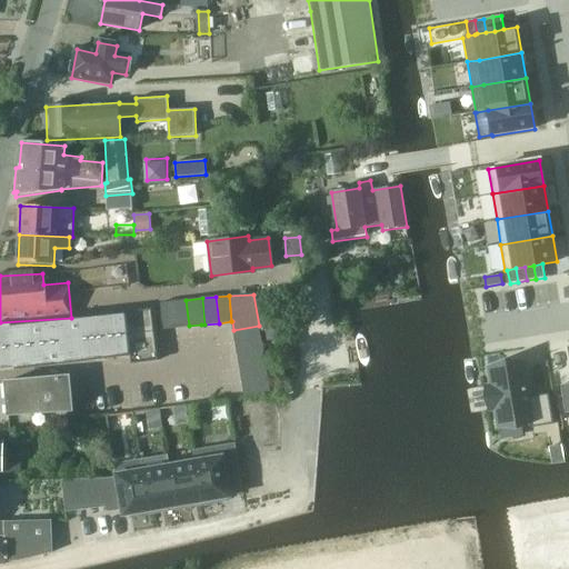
[(186,300),(173,301),(176,328),(189,326),(186,300)]
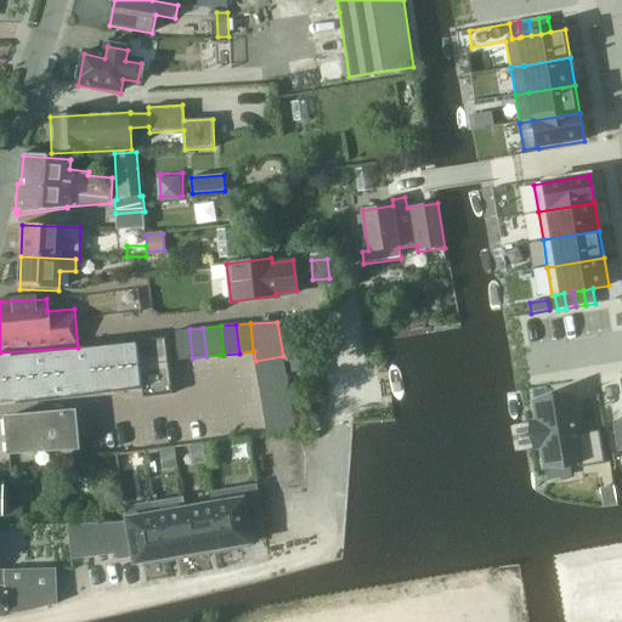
[(190,329),(175,332),(179,360),(192,358),(190,329)]
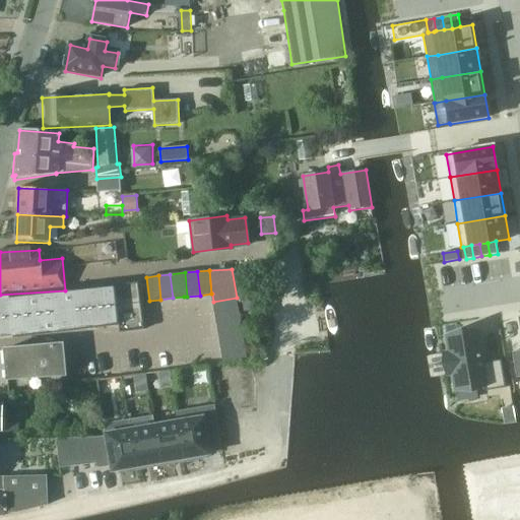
[(0,300),(0,341),(120,326),(128,325),(129,332),(147,329),(140,282),(131,283),(113,285),(0,300)]
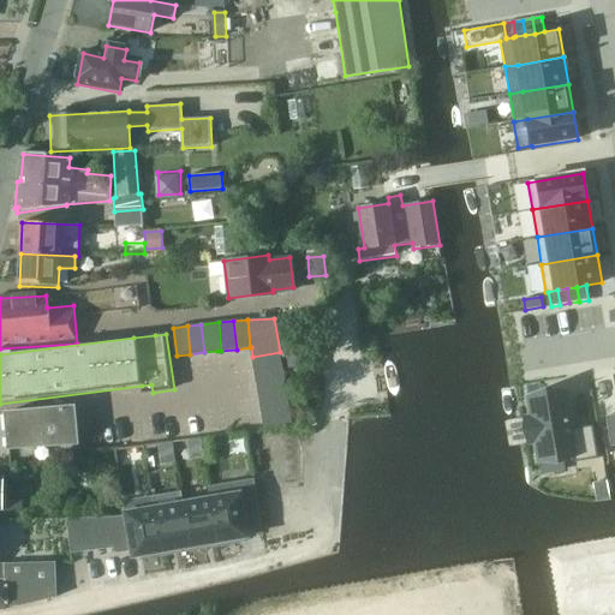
[(280,352),(252,357),(255,371),(282,366),(280,352)]
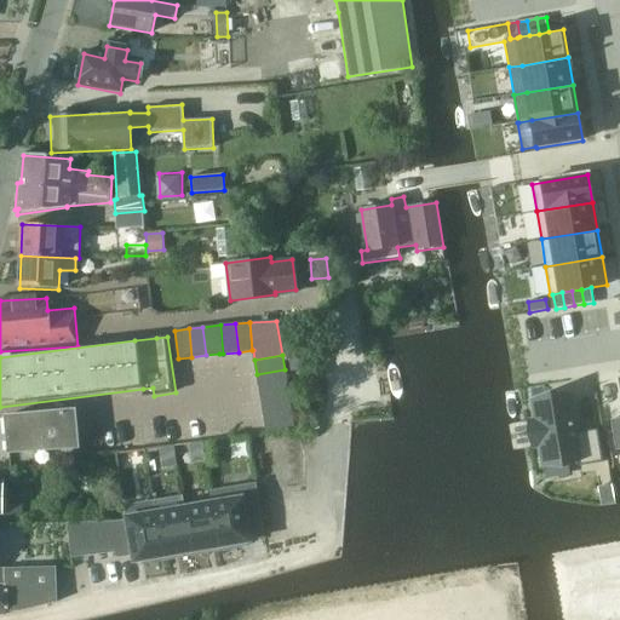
[(304,361),(304,382),(317,382),(319,362),(304,361)]
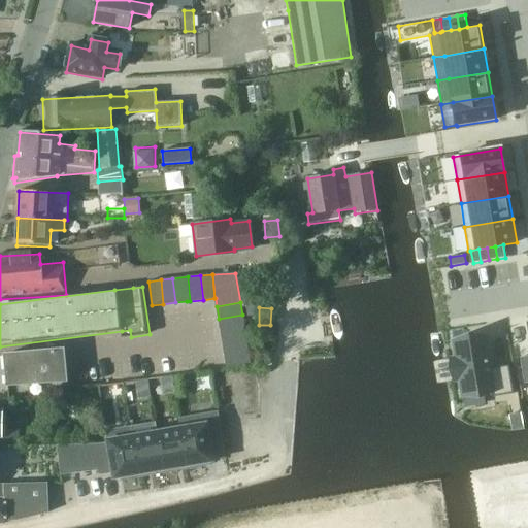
[(242,315),(219,319),(221,331),(244,327),(242,315)]
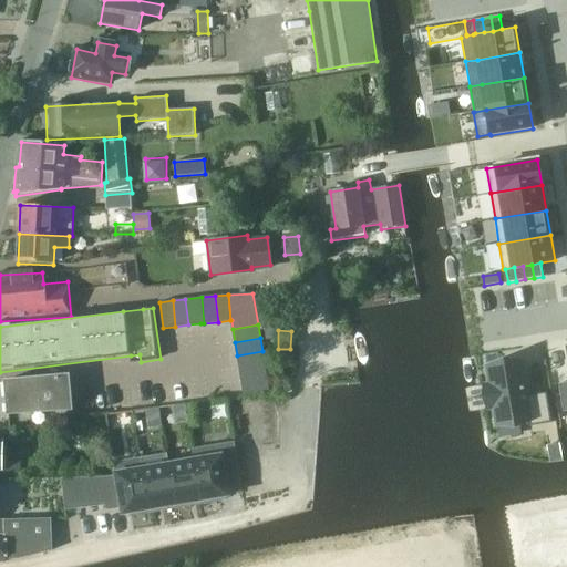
[(263,351),(237,356),(240,369),(265,364),(263,351)]
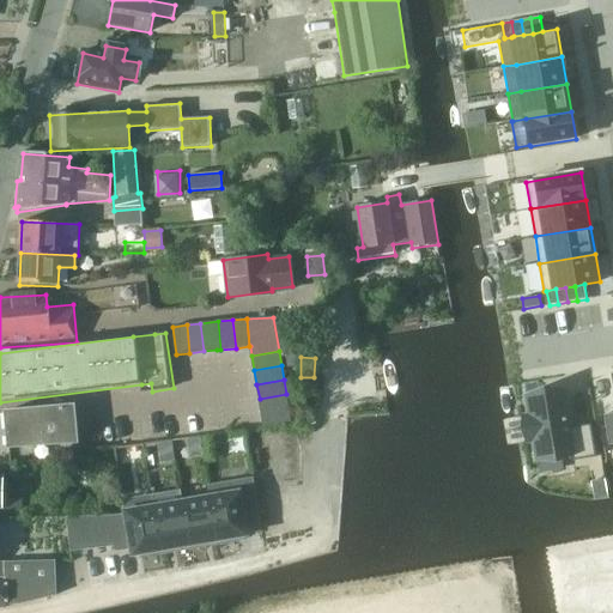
[(564,390),(527,396),(530,416),(527,416),(532,442),(534,441),(538,460),(572,454),(574,461),(596,457),(592,424),(570,428),(564,390)]
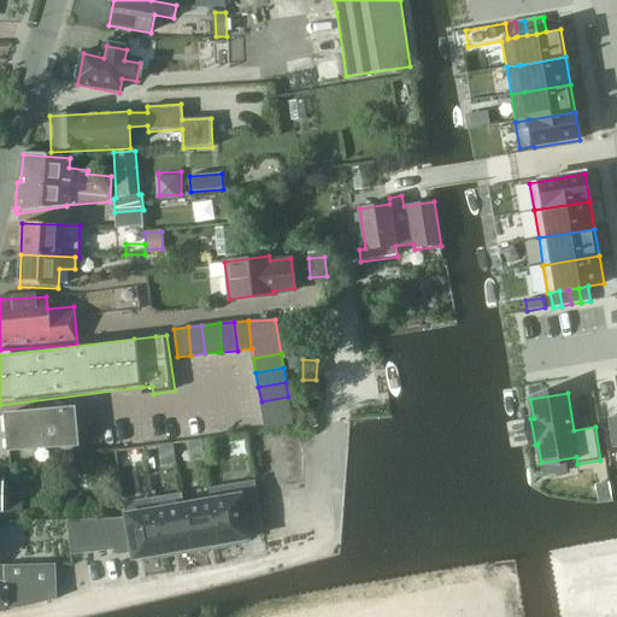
[(288,397),(262,401),(264,415),(291,411),(288,397)]
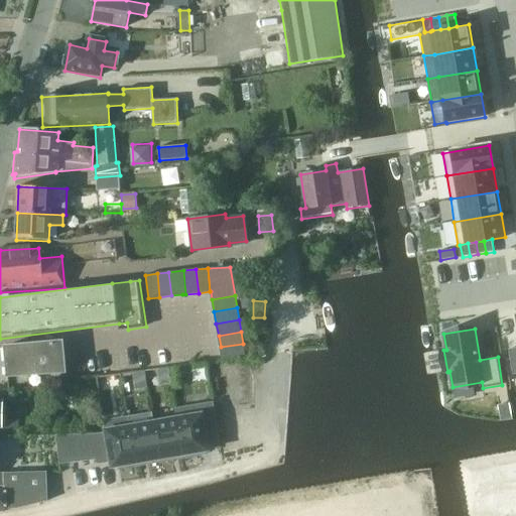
[(243,344),(221,347),(223,359),(245,355),(243,344)]
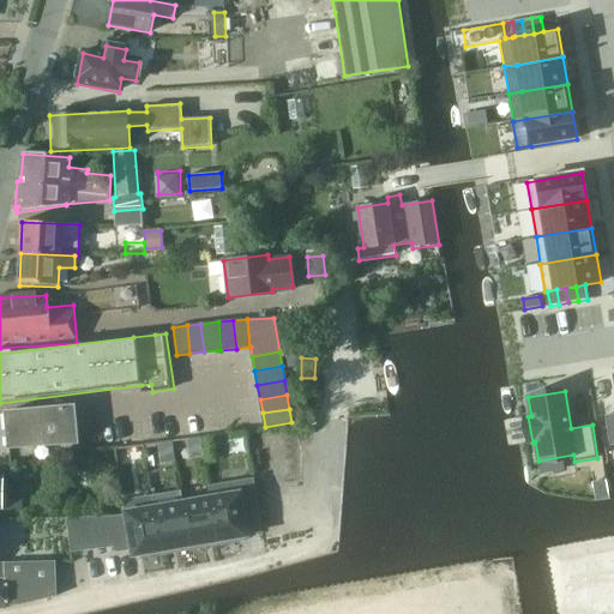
[(73,444),(71,410),(36,413),(1,415),(2,449),(38,446),(73,444)]
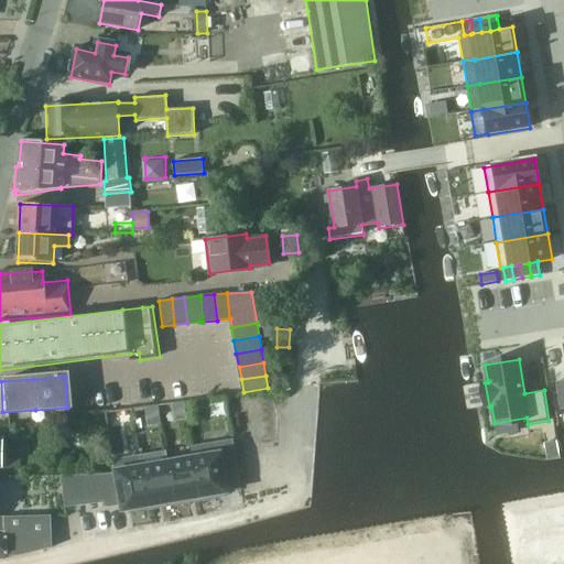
[(232,440),(191,446),(193,457),(199,498),(201,501),(219,498),(219,495),(227,494),(226,481),(240,479),(232,440)]
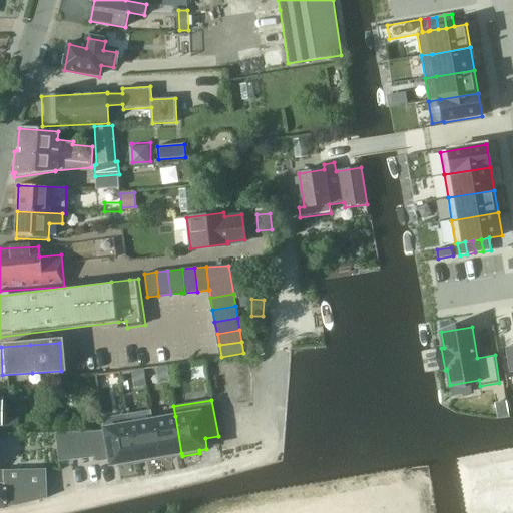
[(507,402),(496,403),(498,418),(509,417),(507,402)]
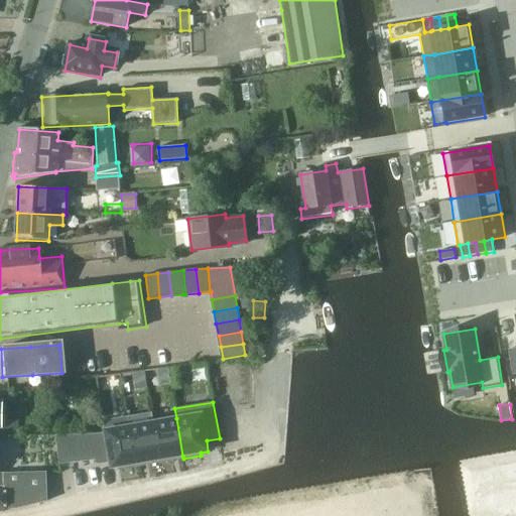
[(151,412),(128,416),(130,426),(136,464),(147,462),(148,465),(160,463),(153,422),(151,412)]
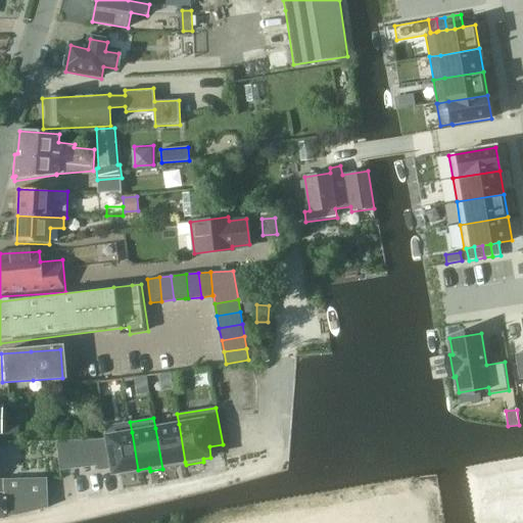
[(106,438),(95,440),(97,466),(111,465),(112,474),(121,473),(121,476),(139,473),(138,470),(132,432),(130,422),(104,426),(106,438)]
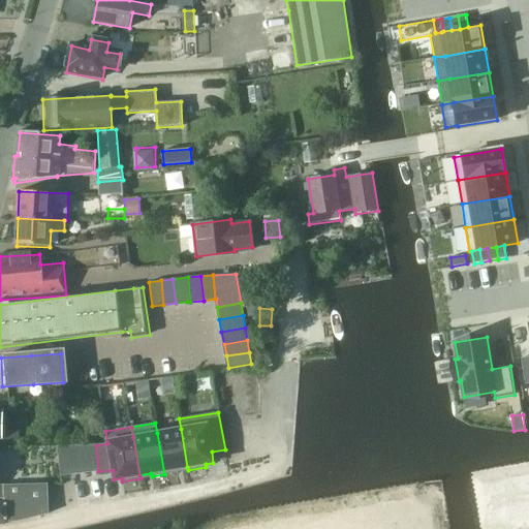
[(0,439),(19,439),(20,429),(0,429),(0,439)]
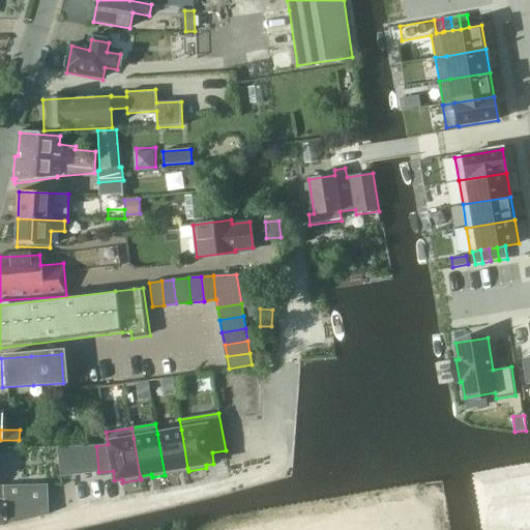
[(181,430),(157,434),(165,475),(177,473),(176,470),(187,468),(181,430)]
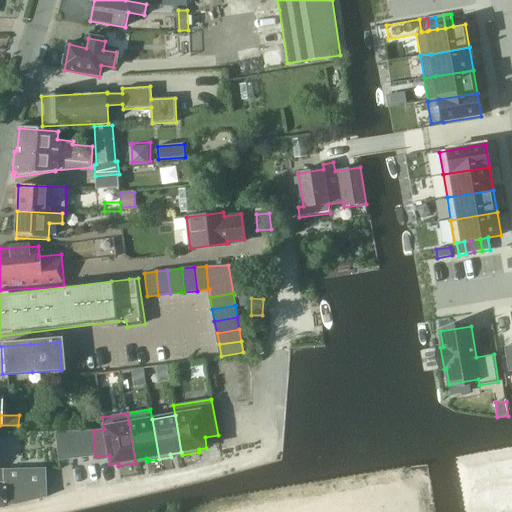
[(80,431),(68,432),(72,459),(83,458),(81,432),(80,431)]
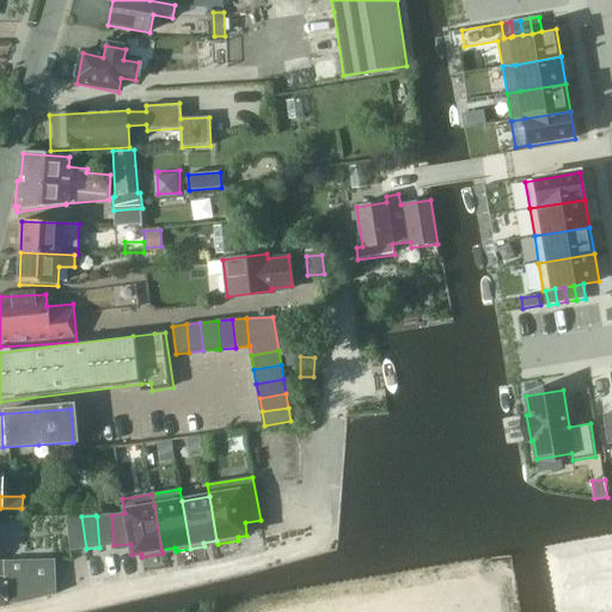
[(106,515),(96,515),(97,516),(99,548),(114,545),(111,515),(106,515)]
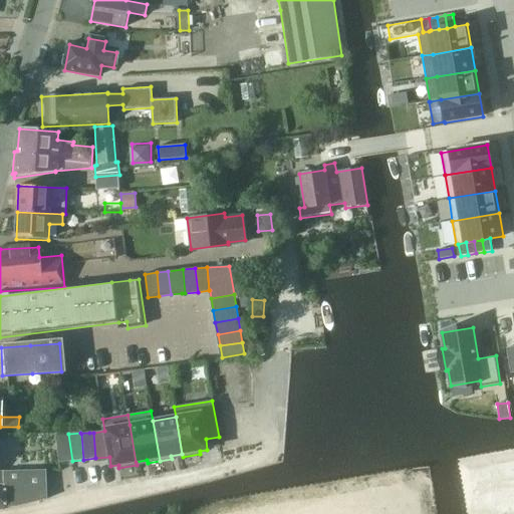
[(68,434),(55,434),(58,462),(72,461),(68,434)]
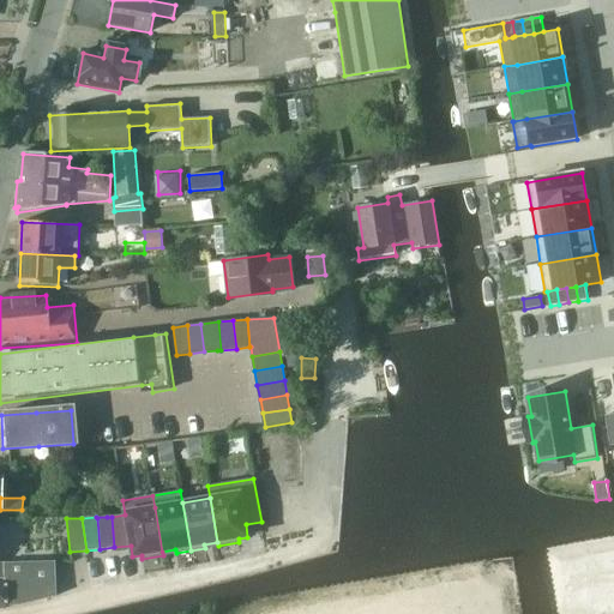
[(0,608),(18,608),(56,597),(55,563),(0,564),(0,608)]
